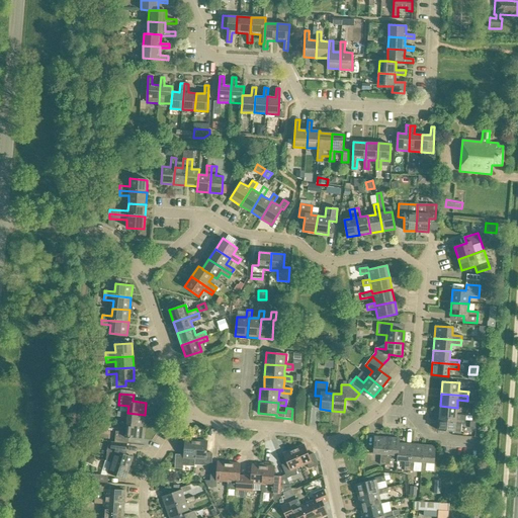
[(456,415),(457,408),(440,406),(438,418),(465,420),(466,416),(456,415)]
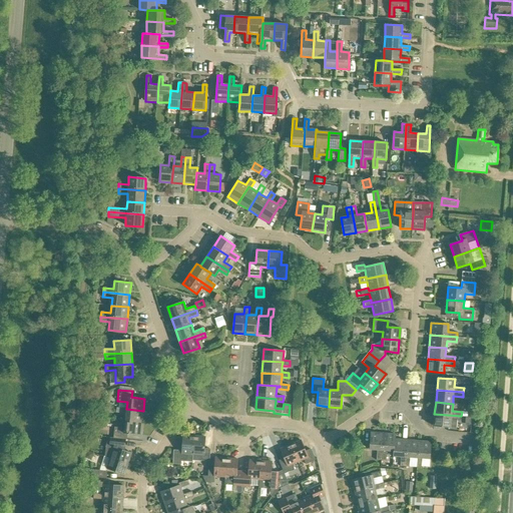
[(126,409),(116,408),(116,413),(125,414),(125,421),(142,423),(143,411),(126,409)]
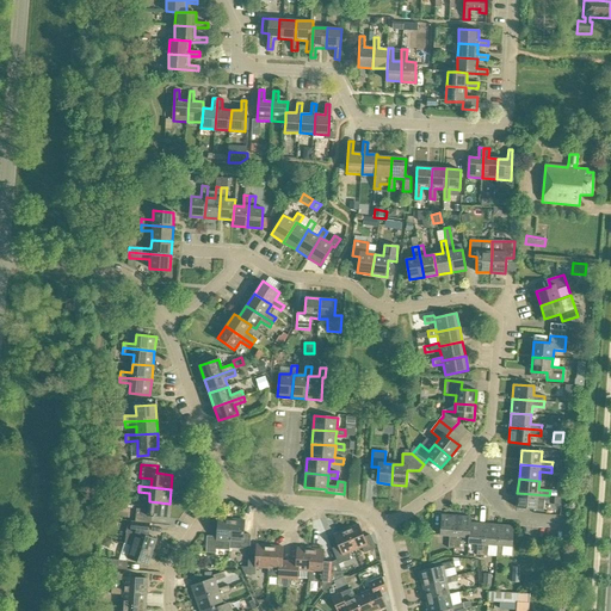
[(549,501),(549,495),(517,493),(516,507),(544,510),(544,501),(549,501)]
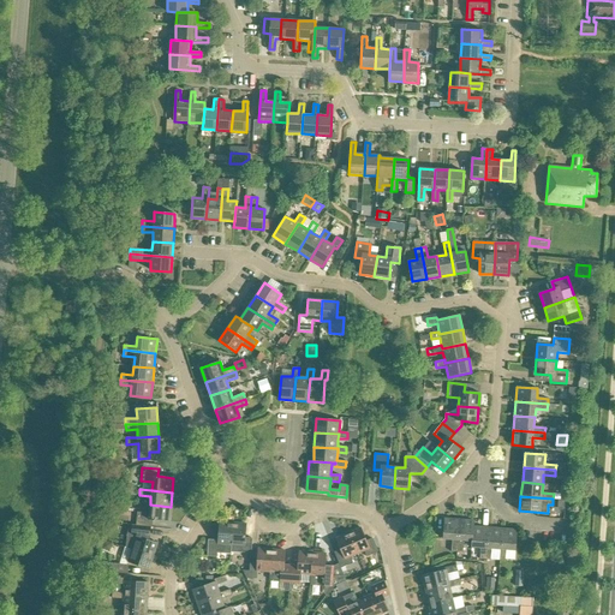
[(168,521),(171,507),(150,505),(149,513),(137,512),(136,525),(148,526),(153,527),(153,520),(168,521)]
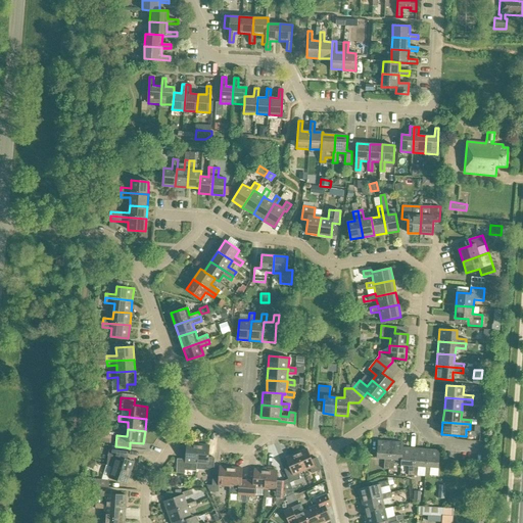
[(384,469),(388,469),(390,442),(378,441),(377,459),(384,459),(384,469)]
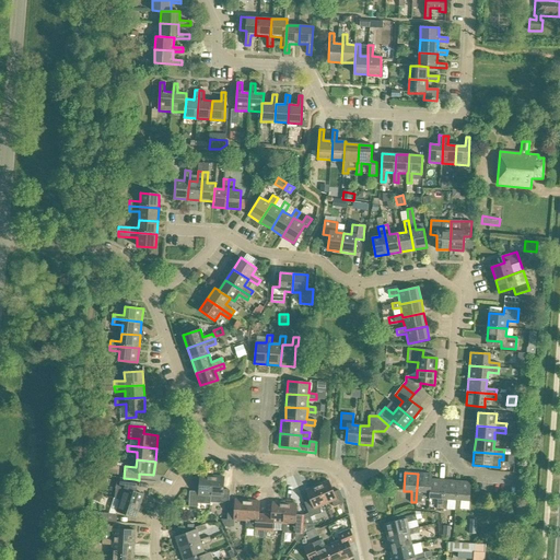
[(432,475),(418,474),(416,502),(421,503),(422,492),(430,493),(431,479),(432,475)]
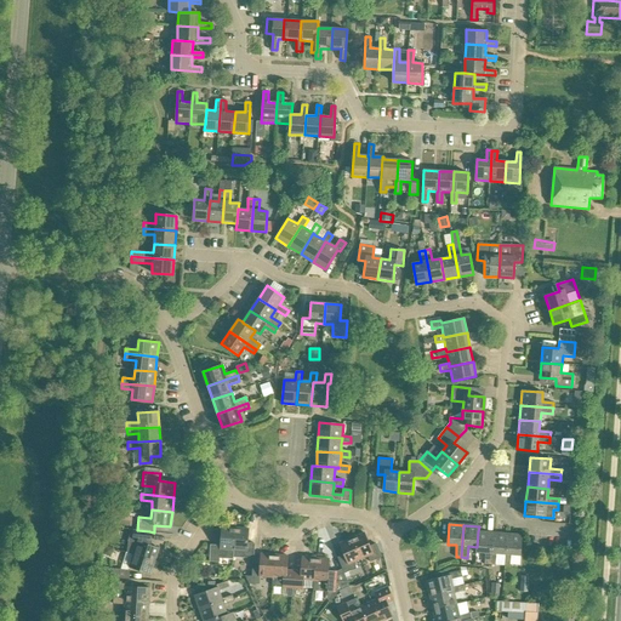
[(233,551),(235,528),(222,527),(220,546),(210,545),(209,562),(218,563),(220,558),(233,559),(233,551)]
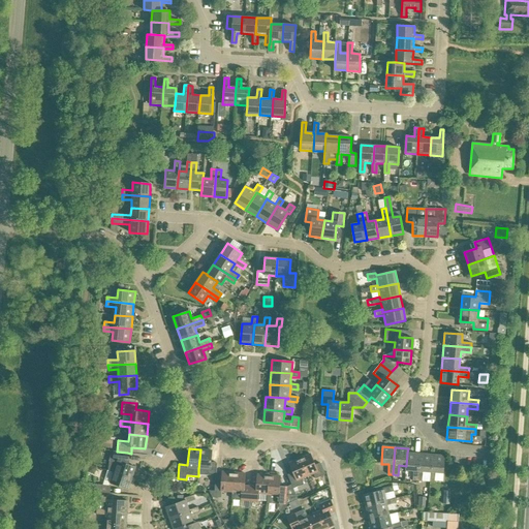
[(212,450),(200,449),(198,469),(208,470),(207,475),(216,475),(217,463),(211,463),(212,450)]
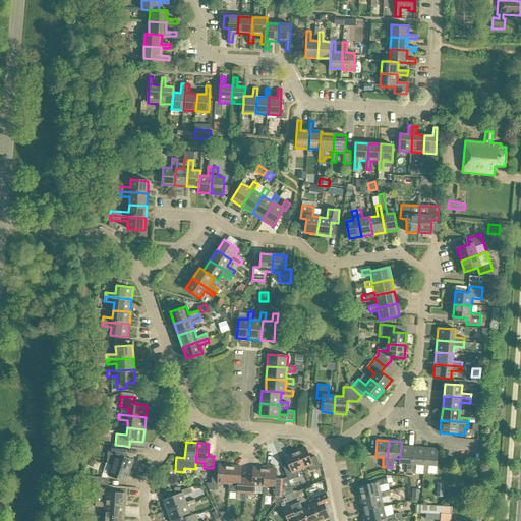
[(125,446),(115,445),(109,445),(107,463),(106,463),(130,471),(133,460),(124,457),(125,446)]
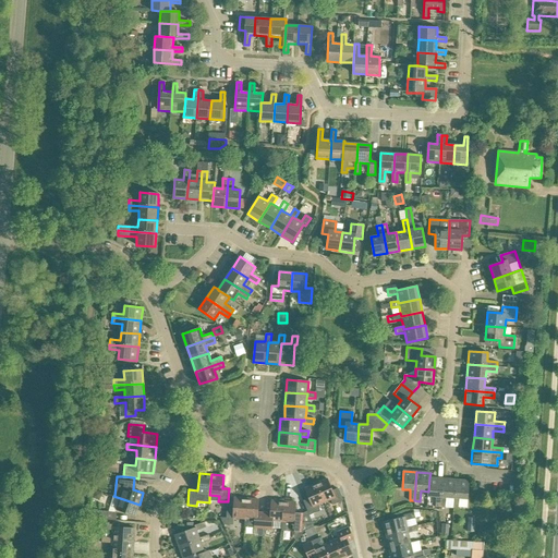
[(440,508),(443,478),(429,477),(428,492),(427,496),(436,497),(435,508),(440,508)]
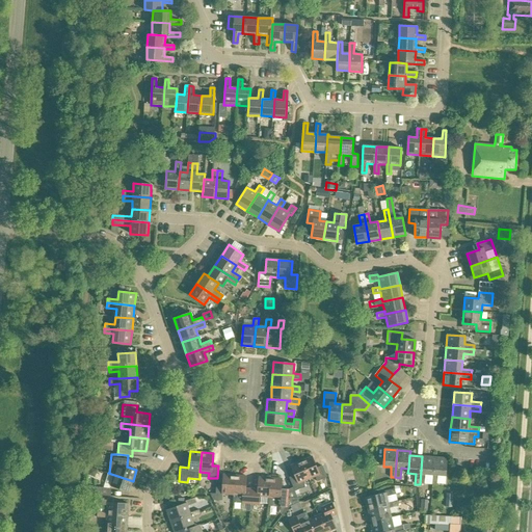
[(312,456),(301,461),(309,479),(315,477),(317,481),(327,477),(322,466),(317,469),(312,456)]
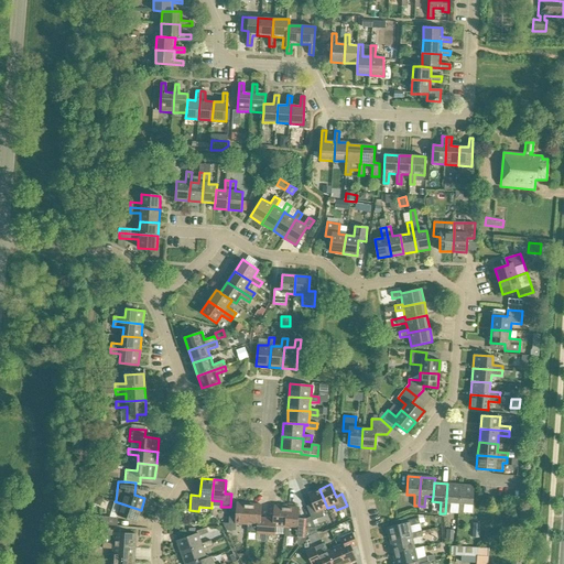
[(461,485),(447,484),(445,513),(449,513),(451,503),(458,503),(459,503),(461,485)]
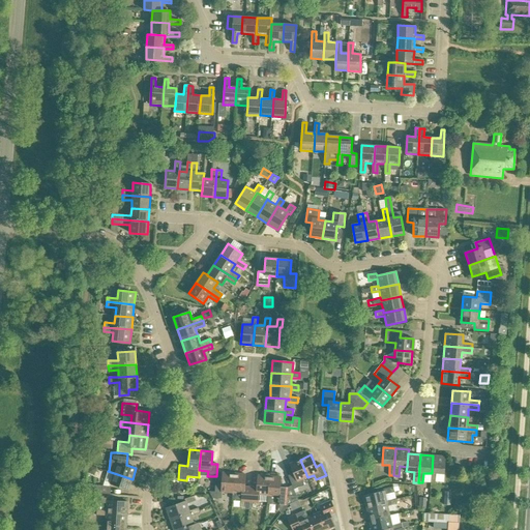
[(432,473),(431,473),(430,483),(435,483),(436,474),(444,474),(445,457),(433,455),(432,473)]
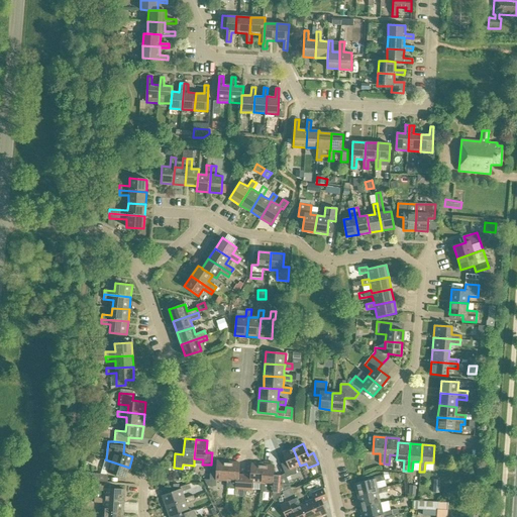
[(300,466),(293,448),(283,452),(287,461),(281,464),(287,478),(297,474),(294,469),(300,466)]
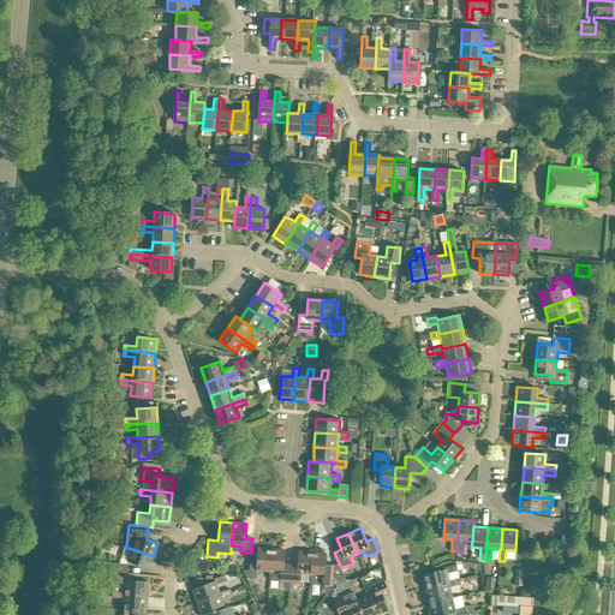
[(126,563),(129,562),(149,568),(154,556),(125,547),(120,563),(108,562),(108,572),(127,573),(129,565),(126,563)]
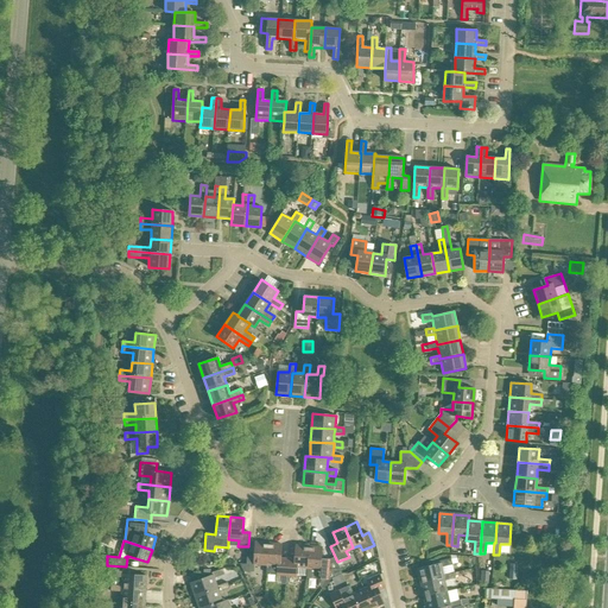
[(267,565),(268,543),(255,543),(254,557),(247,557),(247,564),(240,564),(244,571),(253,572),(254,564),(267,565)]
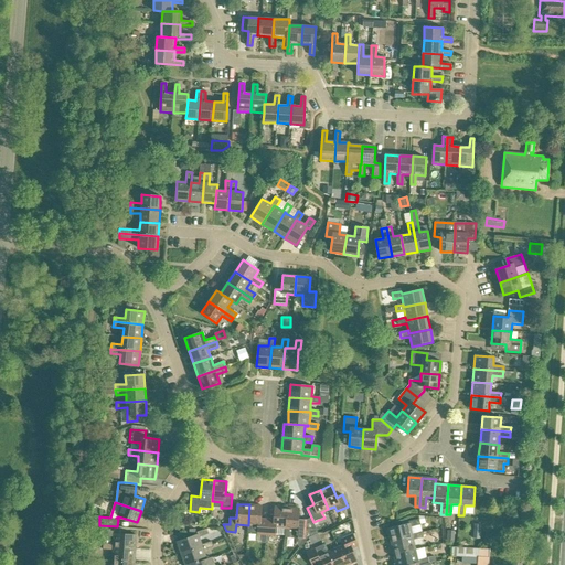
[(248,525),(247,532),(257,533),(257,534),(266,535),(267,520),(260,519),(262,505),(249,504),(248,525)]
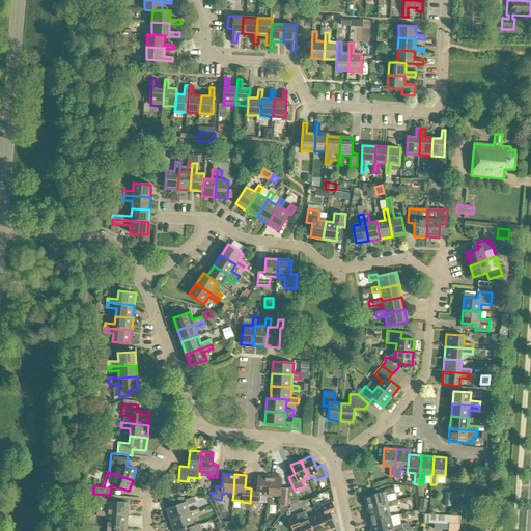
[(257,488),(251,488),(250,503),(258,504),(259,496),(269,497),(270,477),(258,476),(257,488)]
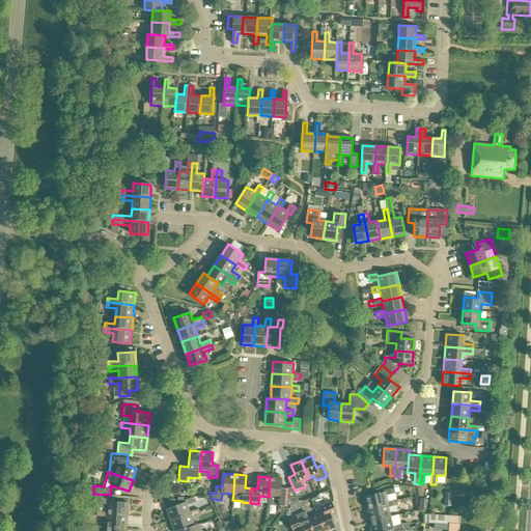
[(279,506),(286,506),(294,503),(287,491),(287,488),(280,488),(281,478),(270,477),(269,497),(279,498),(279,506)]
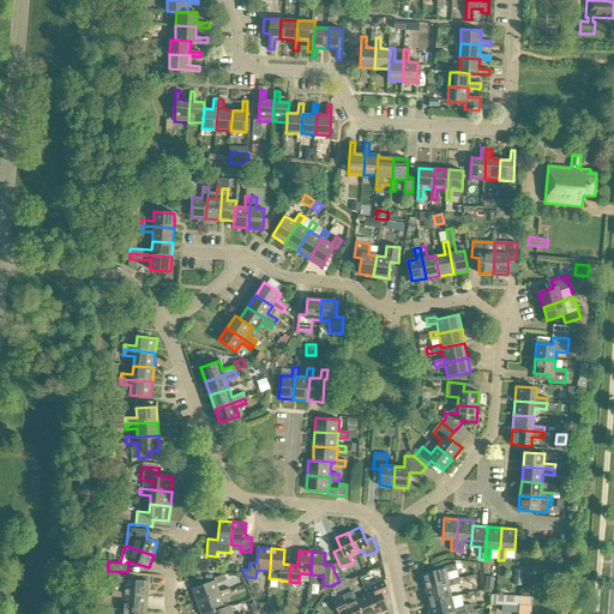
[(421,575),(425,589),(449,584),(447,581),(446,573),(457,570),(456,564),(444,567),(445,570),(421,575)]
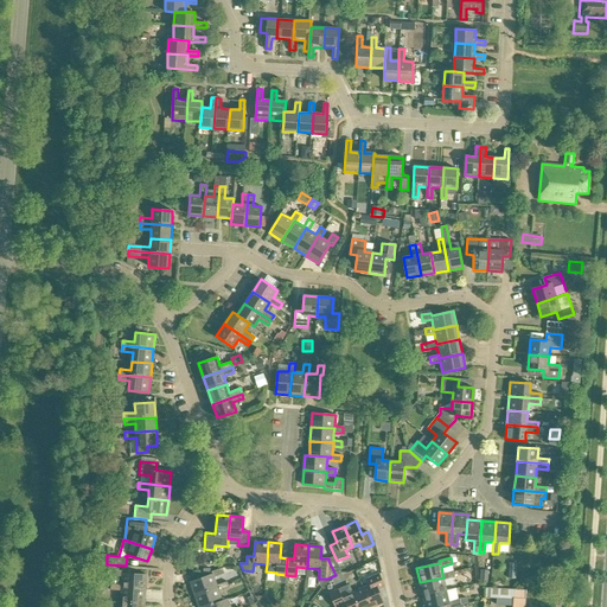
[(218,588),(217,585),(213,577),(224,574),(223,568),(211,572),(212,574),(190,582),(195,596),(218,588)]
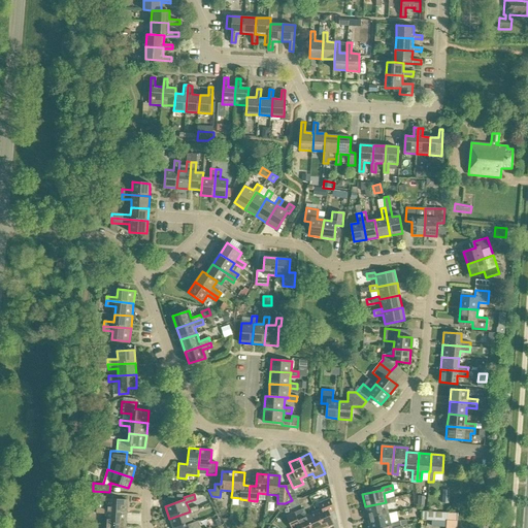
[(127,513),(128,500),(107,498),(107,496),(97,496),(97,501),(106,501),(106,508),(106,512),(127,513)]
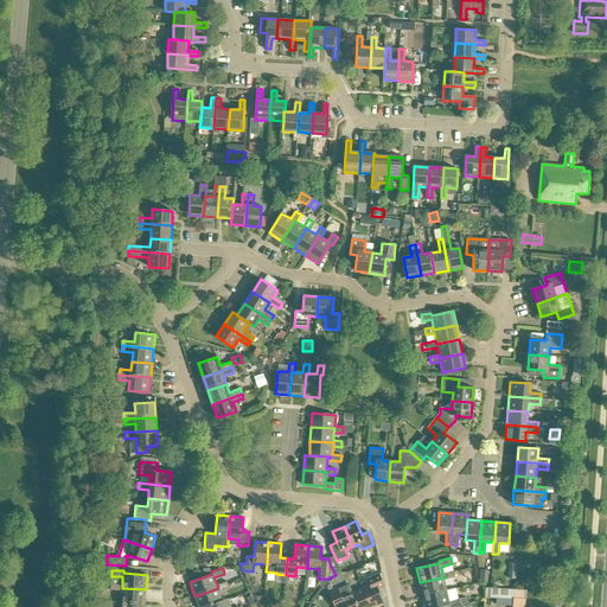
[(453,572),(442,574),(443,577),(420,582),(423,596),(447,590),(445,580),(455,577),(453,572)]
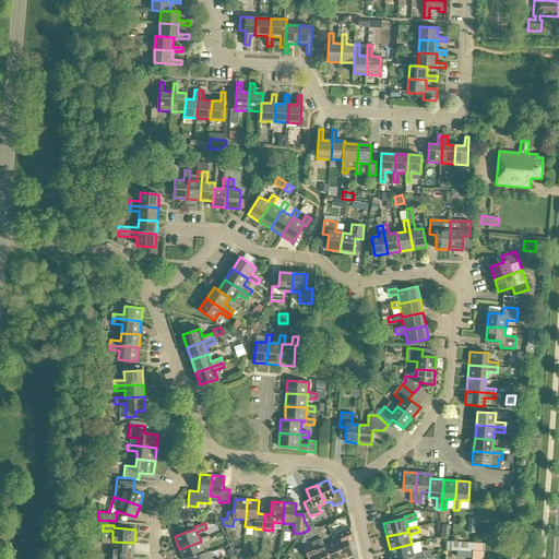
[(341,538),(334,542),(342,558),(345,558),(354,556),(348,543),(354,540),(348,528),(339,533),(341,538)]
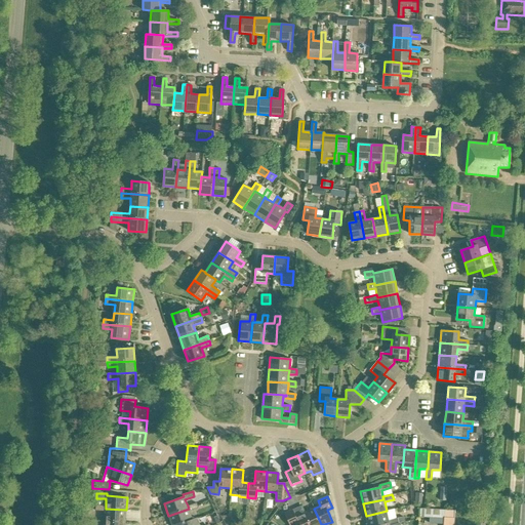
[(178,524),(193,521),(192,520),(189,511),(198,508),(196,502),(188,506),(189,509),(168,516),(171,524),(178,524)]
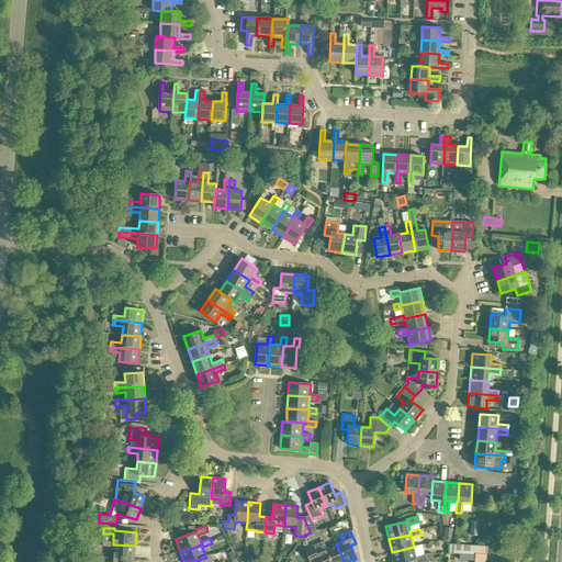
[(112,558),(134,559),(135,546),(113,544),(113,541),(102,541),(102,547),(112,548),(112,558)]
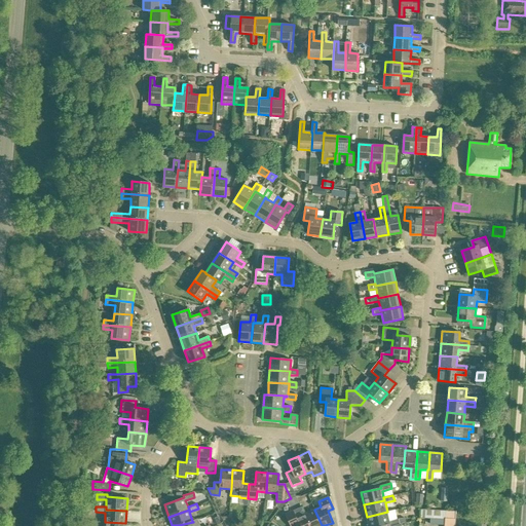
[(309,525),(304,514),(301,508),(286,515),(290,525),(294,525),(297,525),(309,525)]
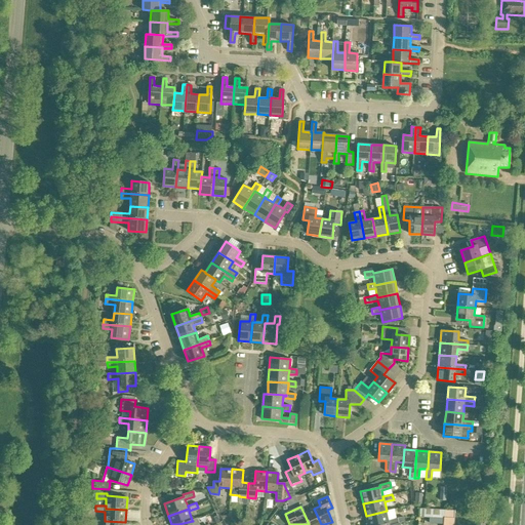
[(304,513),(309,524),(321,524),(314,509),(304,513)]
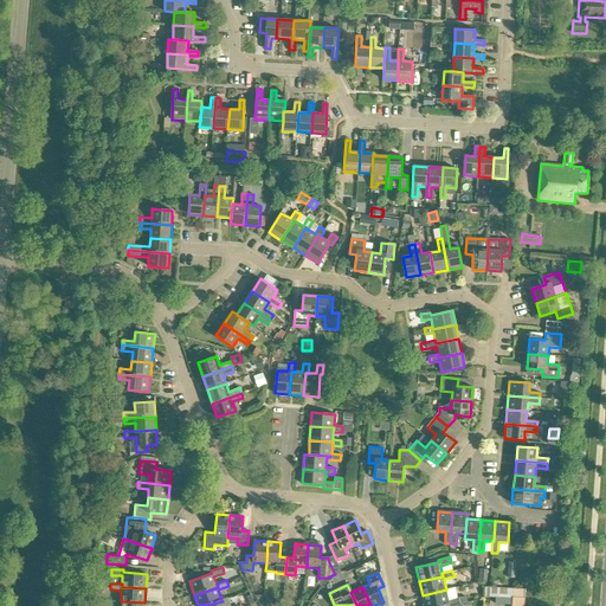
[(513,599),(514,588),(489,587),(485,587),(484,597),(496,598),(513,599)]
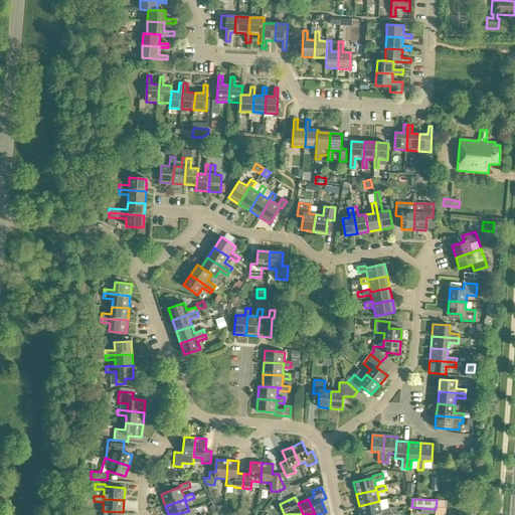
[(381,510),(379,501),(359,506),(360,514),(372,514),(381,513),(381,514),(383,514),(391,513),(390,508),(381,510)]
